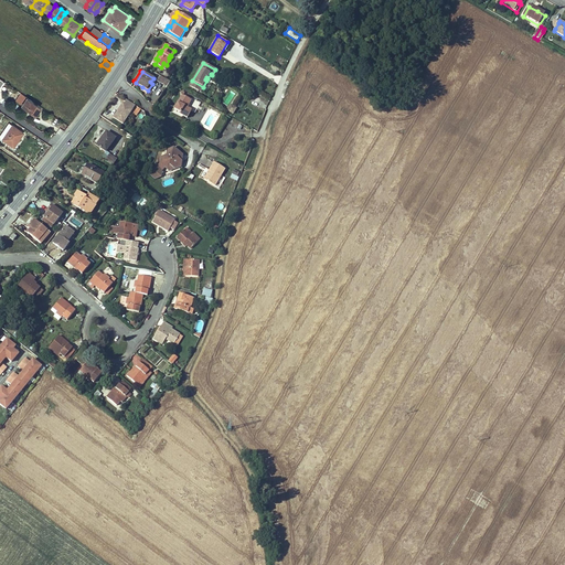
[(167,87),(170,83),(160,76),(157,81),(167,87)]
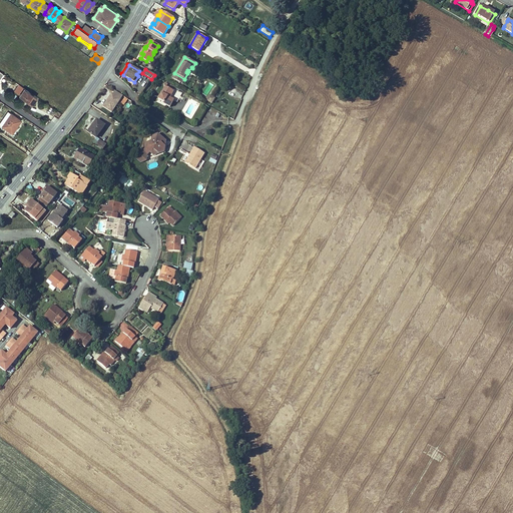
[(181,83),(184,79),(174,73),(172,78),(181,83)]
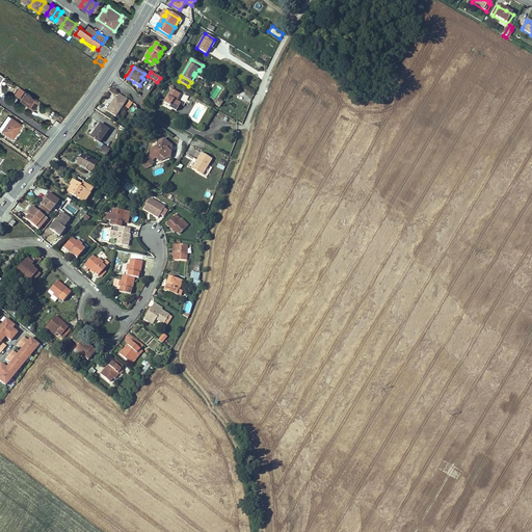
[(176,99),(179,94),(173,89),(174,87),(171,86),(169,88),(171,89),(164,102),(169,106),(169,107),(177,111),(180,104),(176,101),(174,100),(174,99),(176,99)]
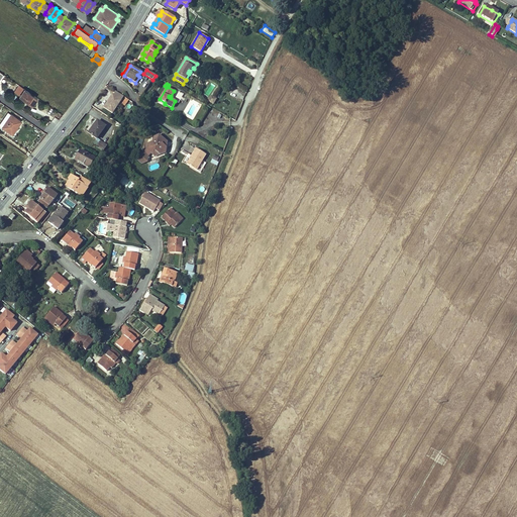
[(20,96),(24,89),(19,85),(14,92),(20,96)]
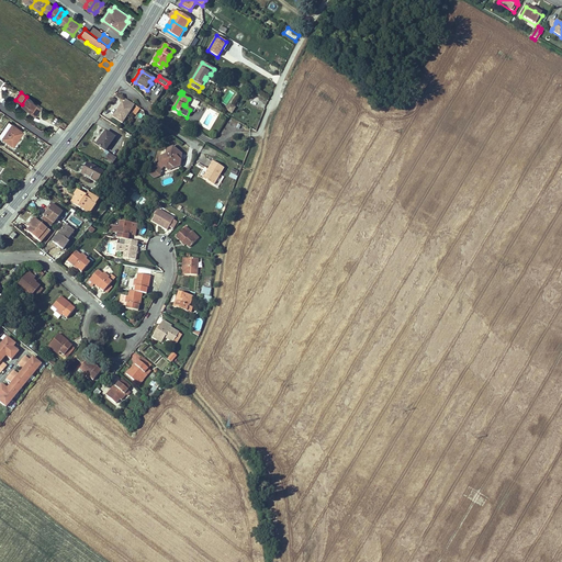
[(41,107),(26,97),(22,104),(33,112),(35,109),(37,110),(41,107)]
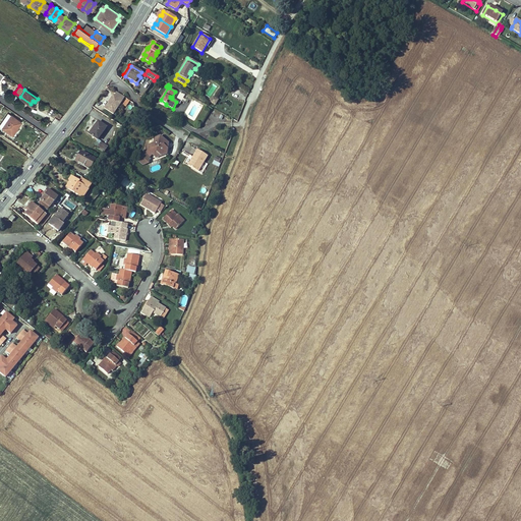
[(115,96),(113,95),(110,100),(111,101),(110,102),(109,102),(104,108),(113,114),(124,98),(117,93),(115,96)]
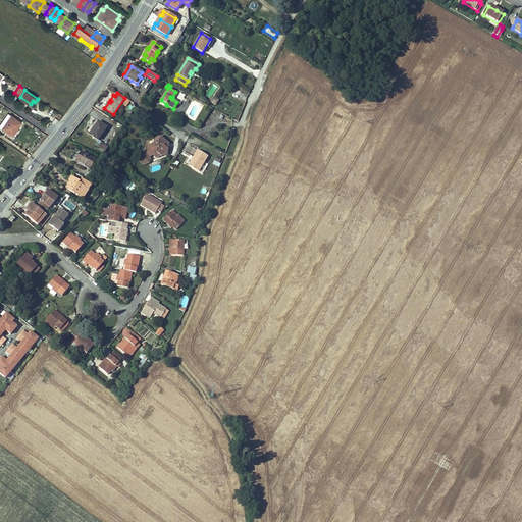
[(0,126),(2,128),(11,115),(8,113),(0,124),(0,126)]
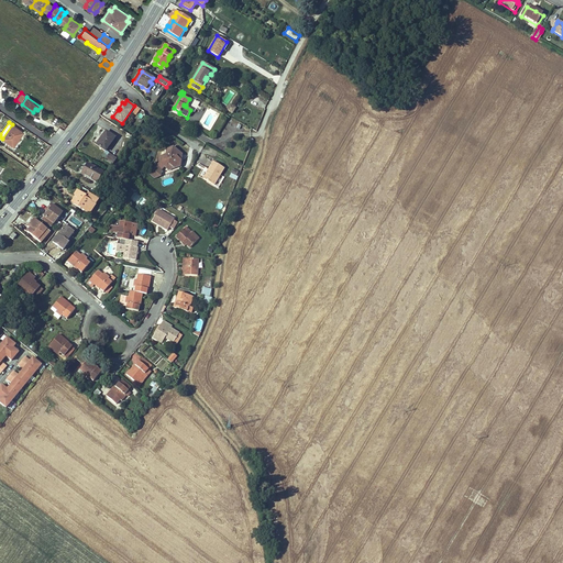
[(13,146),(23,132),(12,124),(2,139),(13,146)]
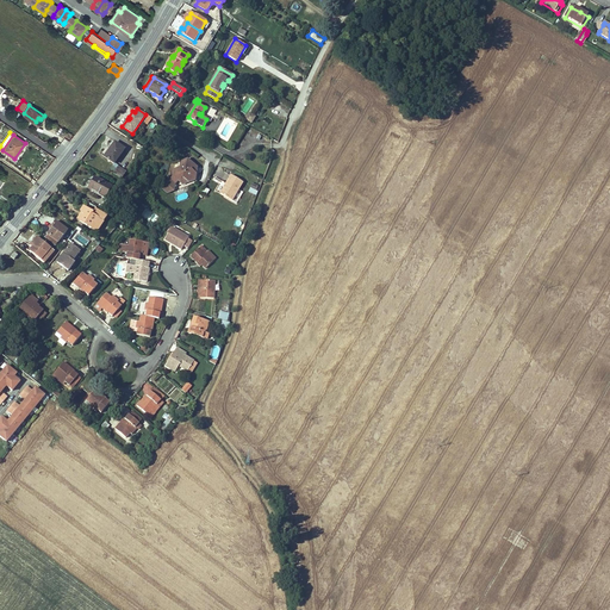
[(124,149),(114,142),(104,157),(113,165),(124,149)]
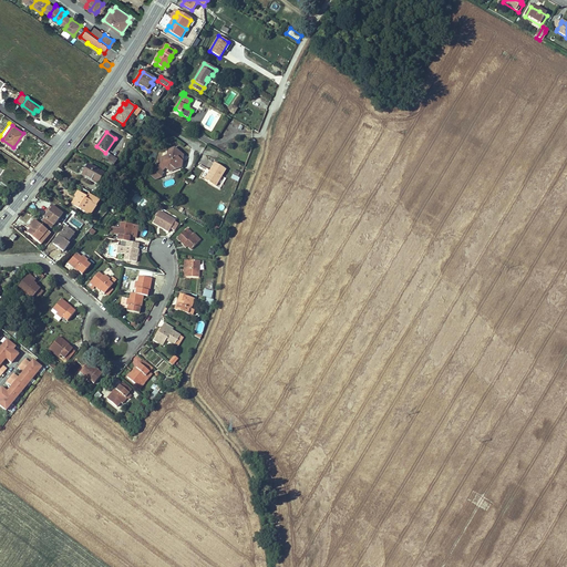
[(174,148),(168,151),(167,156),(162,157),(161,164),(157,167),(162,172),(165,168),(171,166),(175,169),(181,167),(182,162),(177,157),(178,152),(174,148)]
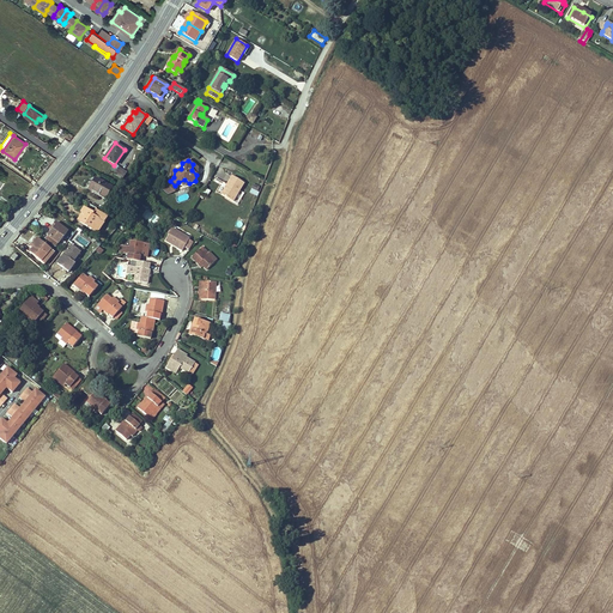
[(122,178),(127,173),(120,168),(115,174),(122,178)]
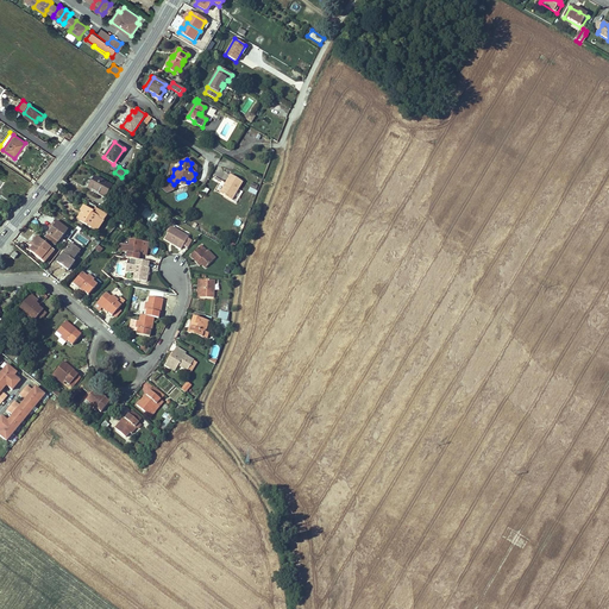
[(242,182),(231,175),(220,194),(231,200),(242,182)]
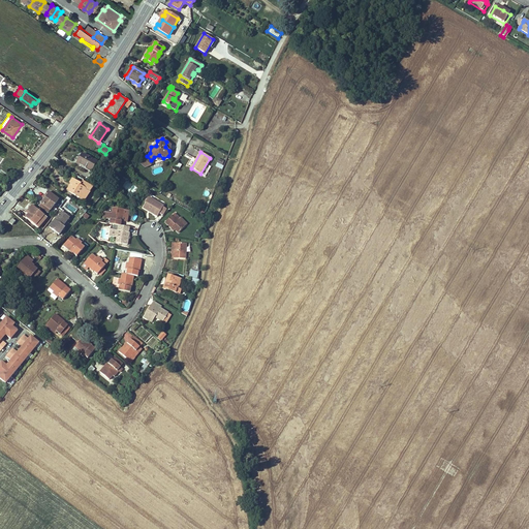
[(96,162),(82,154),(76,164),(91,173),(96,162)]
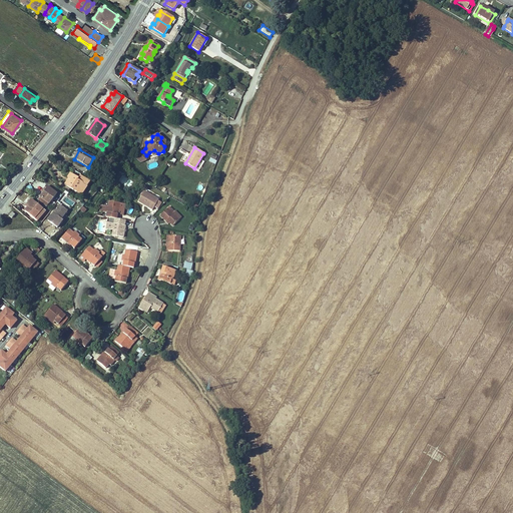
[(146,155),(142,151),(137,153),(136,158),(140,162),(146,160),(146,155)]
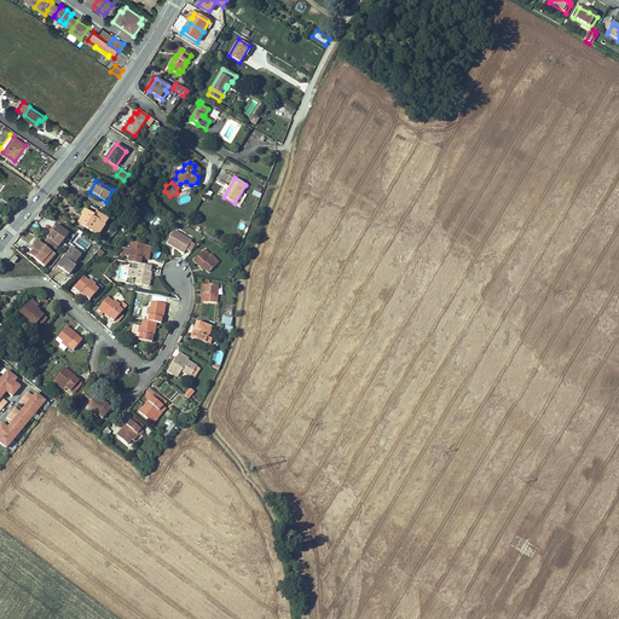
[(82,215),(82,217),(85,218),(80,225),(92,232),(96,226),(100,230),(109,220),(97,212),(94,215),(85,209),(81,214),(82,215)]
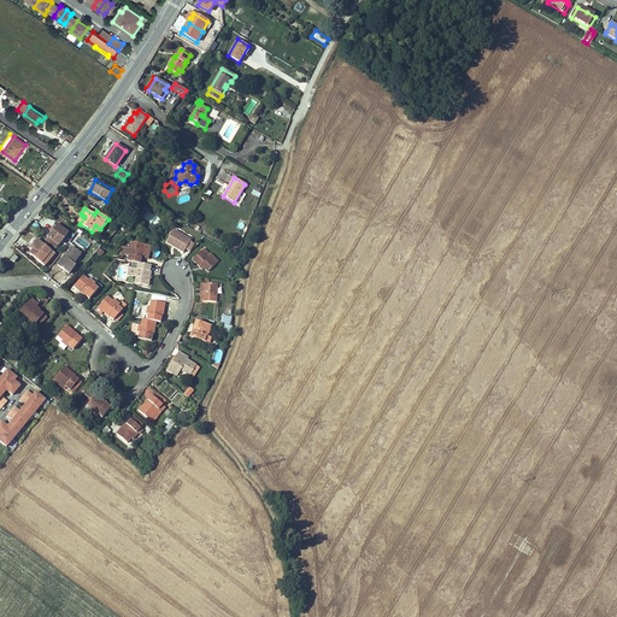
[(148,211),(142,218),(154,227),(160,218),(148,211)]
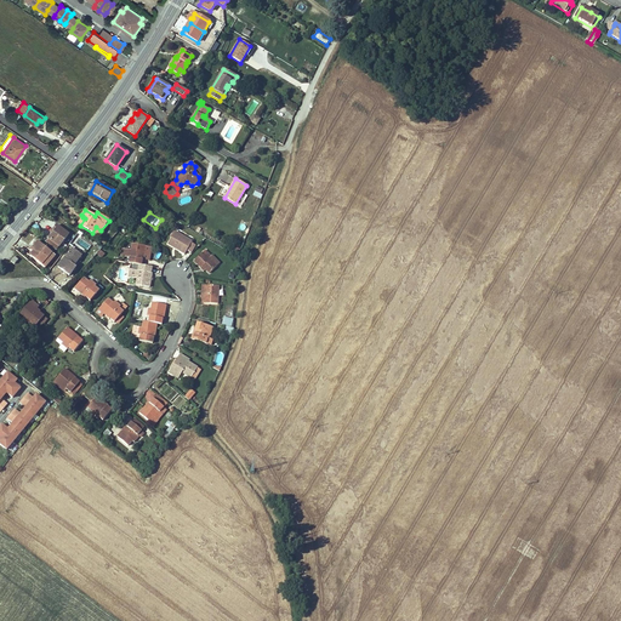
[(68,234),(57,226),(52,231),(55,232),(53,234),(49,239),(60,246),(68,234)]
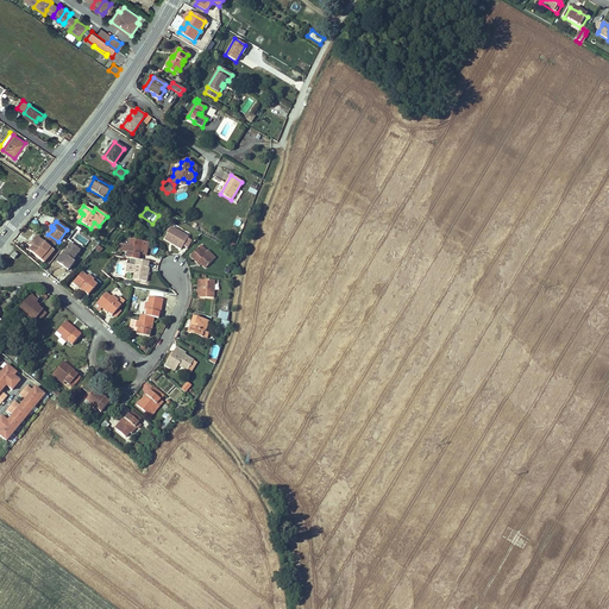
[(168,233),(164,239),(170,243),(170,242),(177,245),(176,246),(176,248),(181,250),(183,246),(187,249),(192,240),(188,238),(171,227),(171,228),(168,233)]
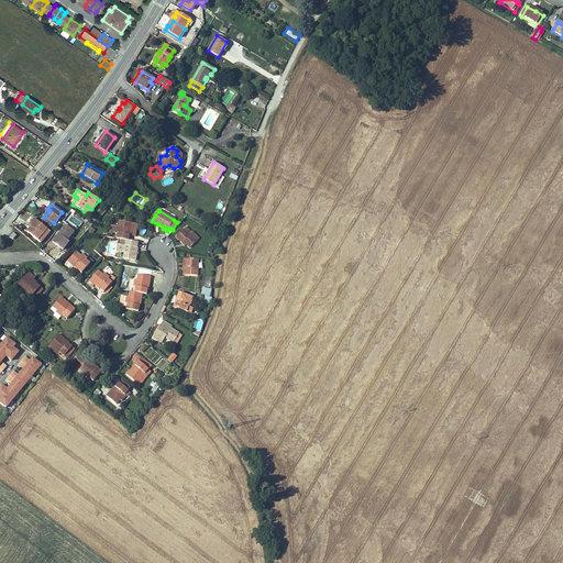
[(44,217),(42,220),(51,228),(54,223),(44,217)]
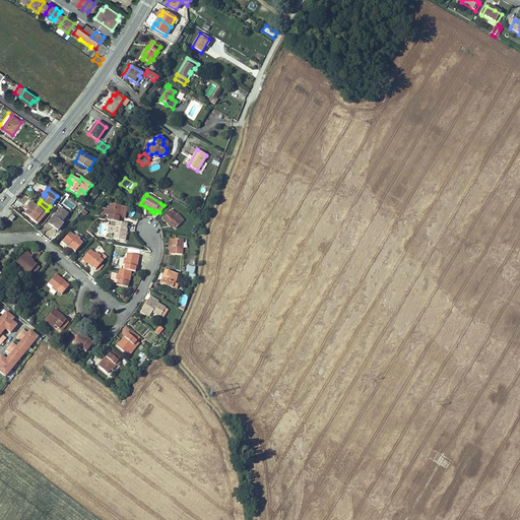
[(46,214),(31,202),(25,210),(27,211),(25,214),(38,224),(46,214)]
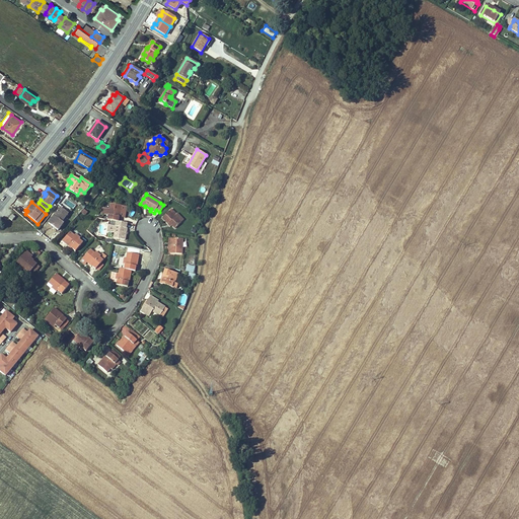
[(107,209),(106,215),(108,215),(107,220),(109,220),(116,222),(119,222),(119,217),(125,218),(127,207),(110,204),(109,209),(107,209)]
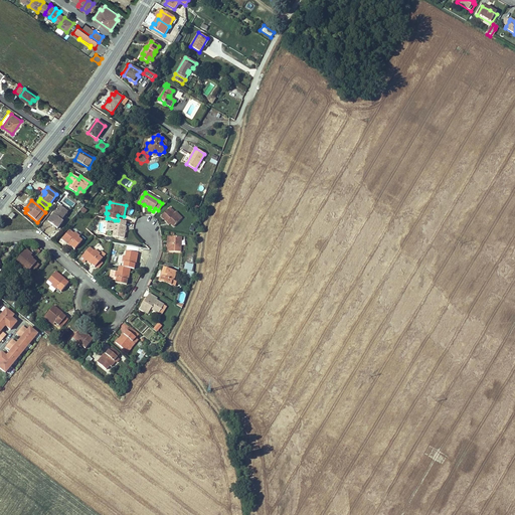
[(67,212),(59,206),(47,221),(57,228),(62,222),(61,220),(67,212)]
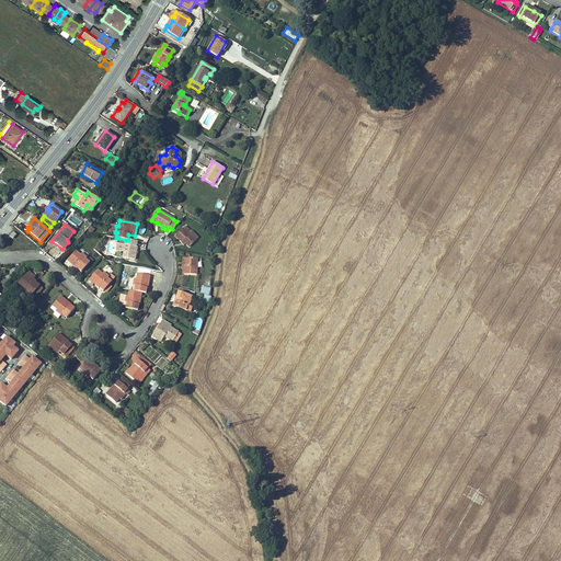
[(184,227),(175,236),(182,242),(183,241),(185,243),(190,247),(195,241),(189,233),(190,232),(184,227)]
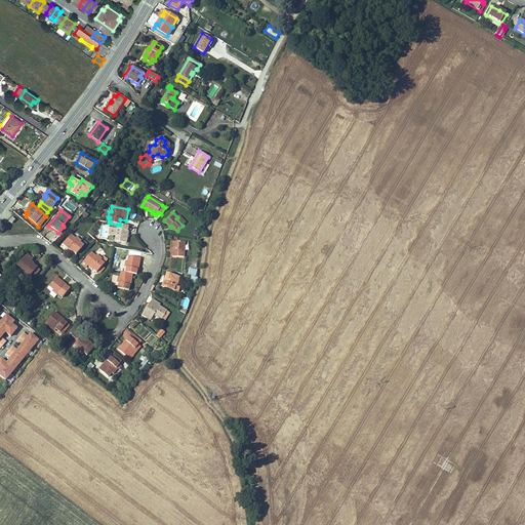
[(186,223),(178,216),(177,217),(176,218),(183,226),(186,223)]
